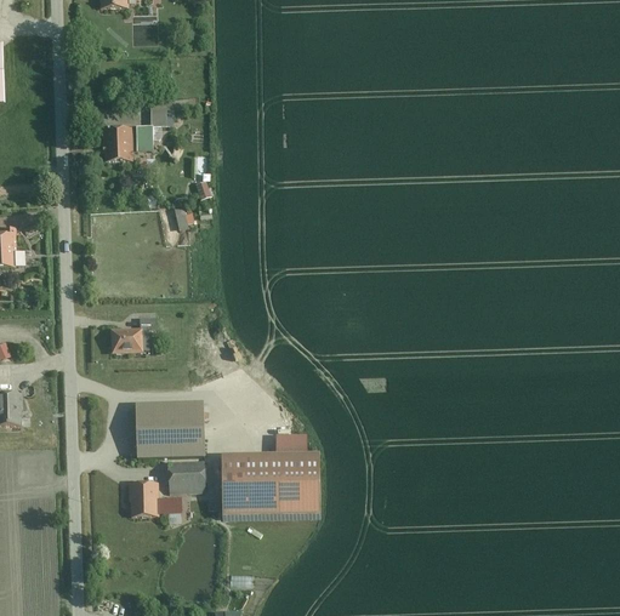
[(151,125),(136,125),(136,149),(152,149),(152,126),(170,126),(170,101),(149,101),(151,125)]
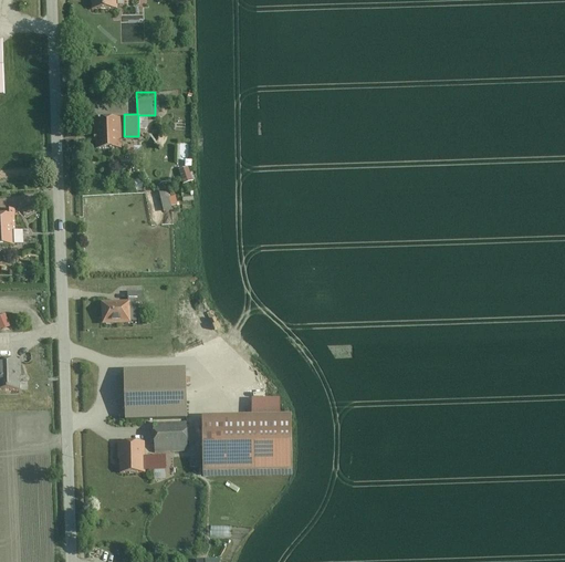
[(119,115),(95,116),(96,146),(121,146),(119,115)]
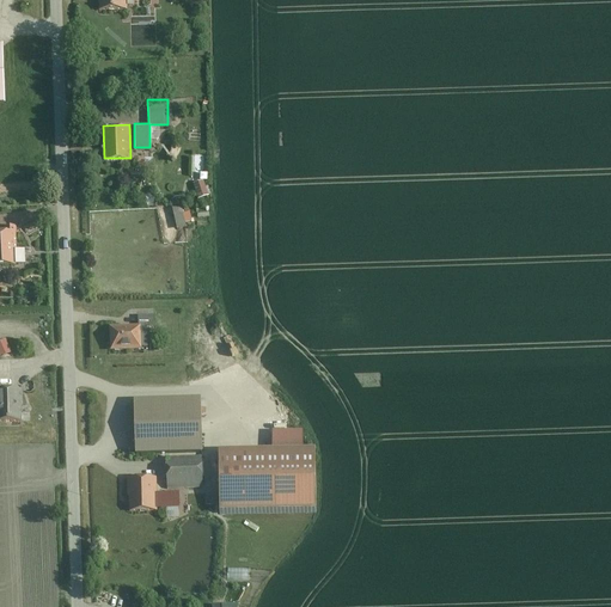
[(195,178),(200,195),(209,192),(205,175),(195,178)]
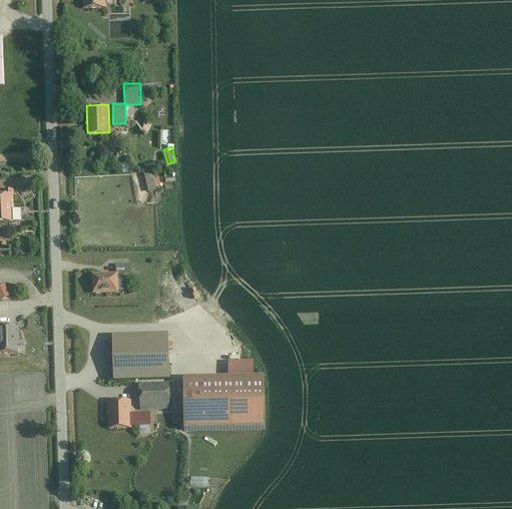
[(147,185),(161,183),(158,168),(145,170),(147,185)]
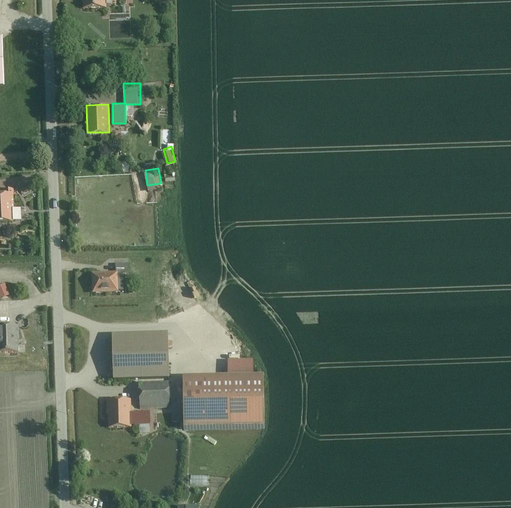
[(0,218),(12,218),(11,187),(3,187),(3,192),(0,191),(0,218)]
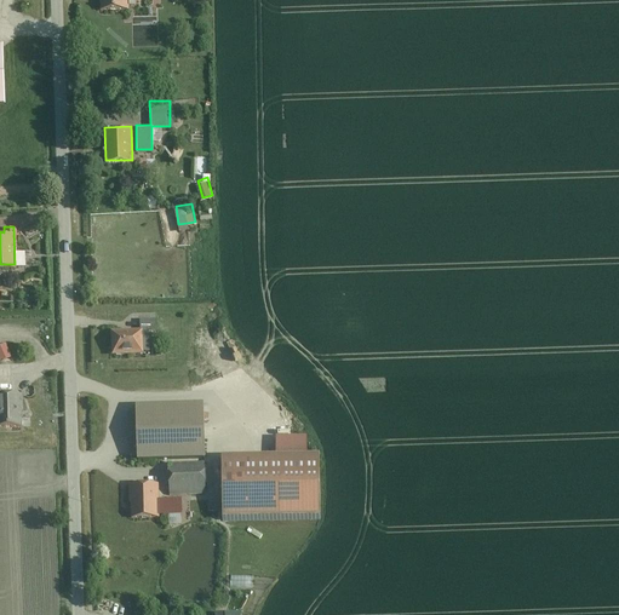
[(207,339),(221,338),(219,316),(206,316),(207,339)]
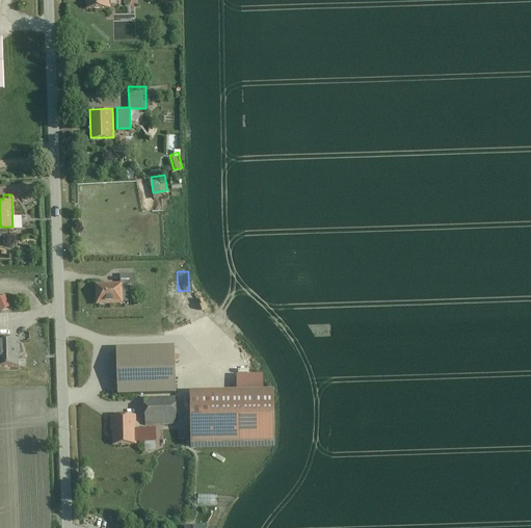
[(118,281),(94,282),(94,302),(123,301),(122,281),(132,280),(132,272),(118,272),(118,281)]
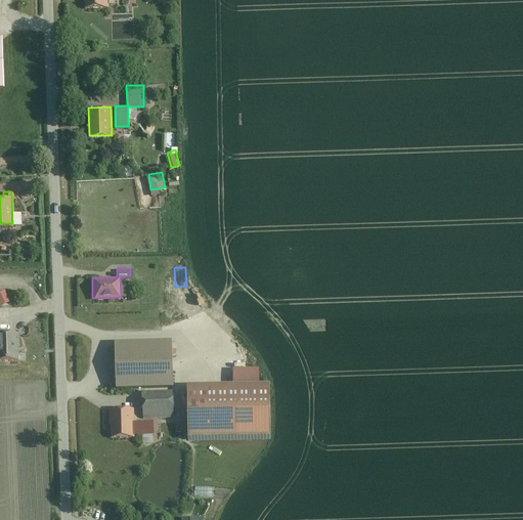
[(3,288),(0,289),(0,303),(8,299),(3,288)]
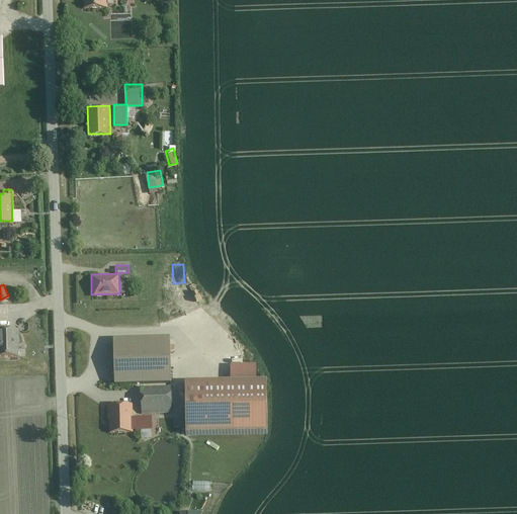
[(16,327),(0,327),(0,352),(17,352),(16,327)]
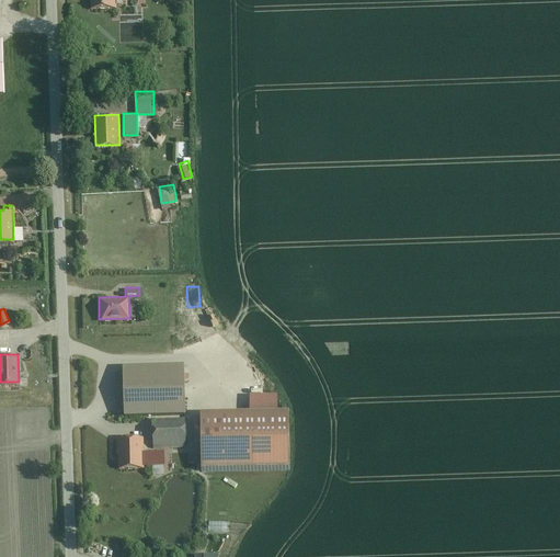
[(151,408),(183,407),(182,364),(124,366),(125,409),(151,408)]
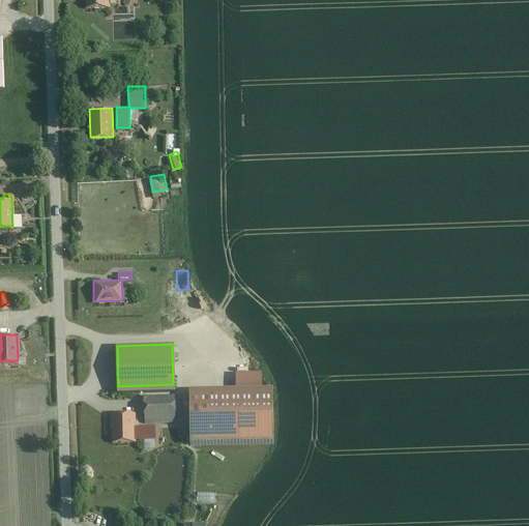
[(235,387),(189,387),(189,444),(274,443),(274,386),(263,386),(262,370),(235,371),(235,387)]
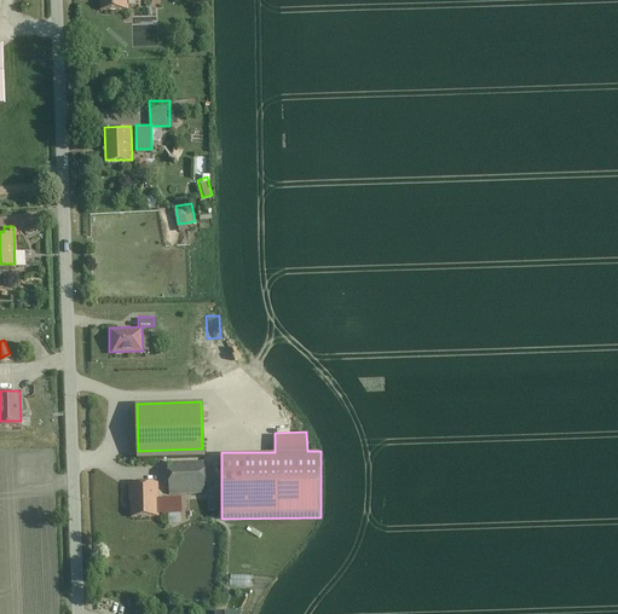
[(167,450),(168,491),(203,490),(202,449),(167,450)]
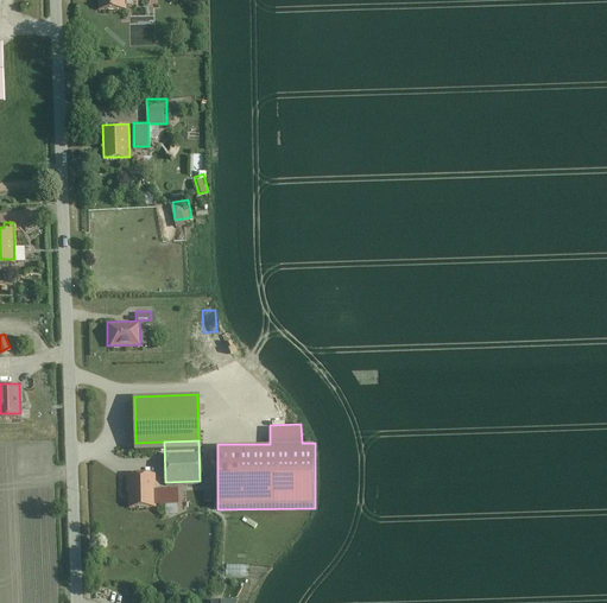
[(126,471),(127,505),(155,503),(155,501),(153,487),(153,471),(126,471)]
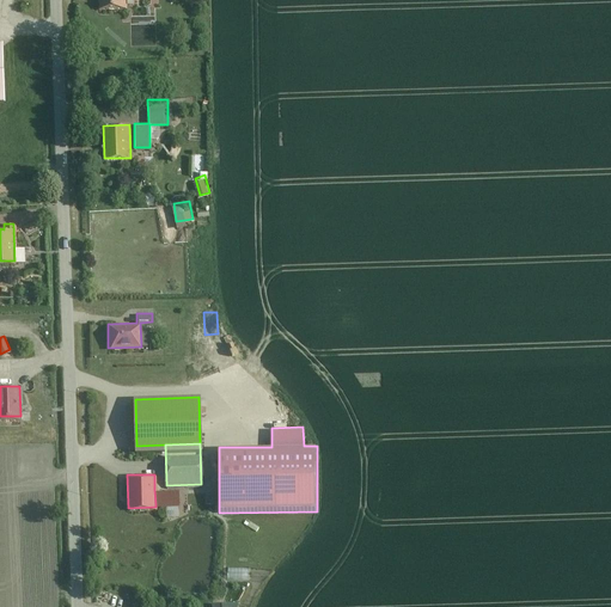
[(154,490),(156,504),(178,504),(178,490),(154,490)]
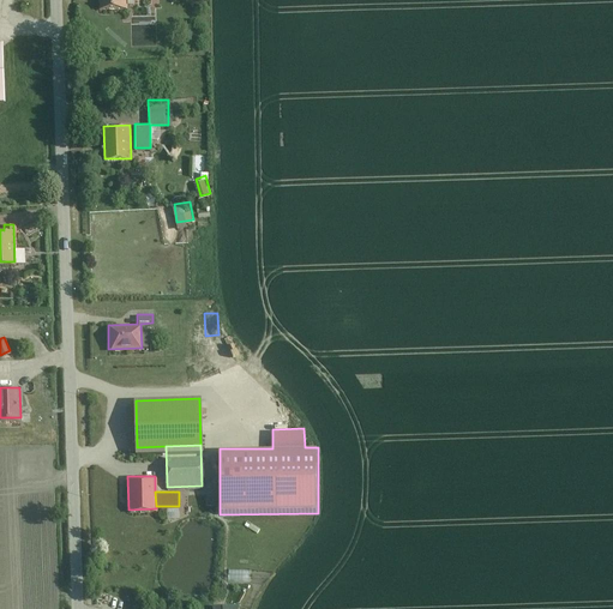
[(206,501),(217,501),(216,492),(206,492),(206,501)]
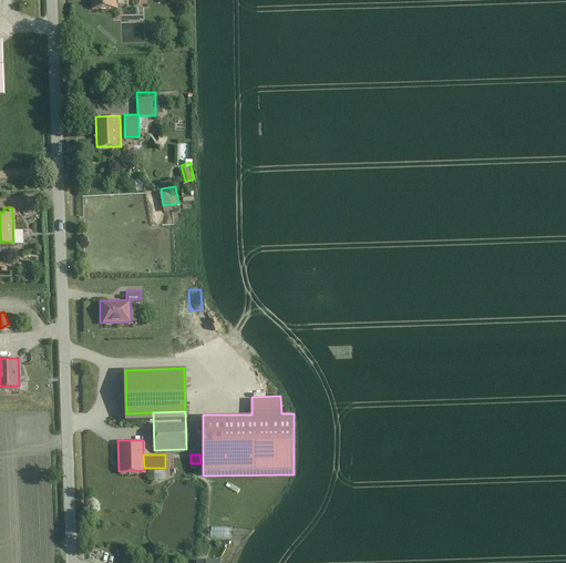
[(212,522),(211,534),(232,534),(232,522),(212,522)]
